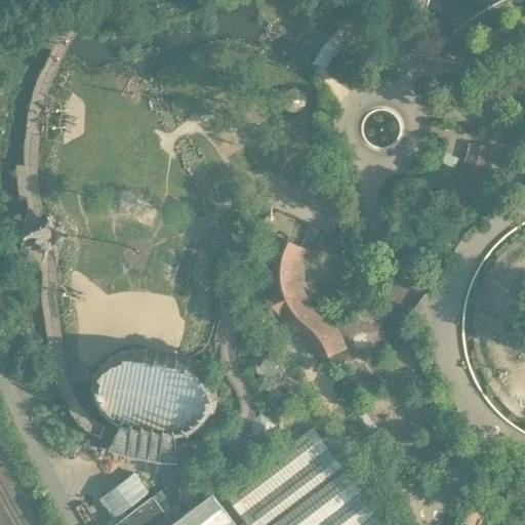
[(315,56),(313,64),(314,64),(320,65),(327,67),(328,67),(331,61),(336,54),(340,51),(345,48),(348,45),(345,41),(341,36),(337,32),(336,31),(327,39),(321,48),(315,56)]
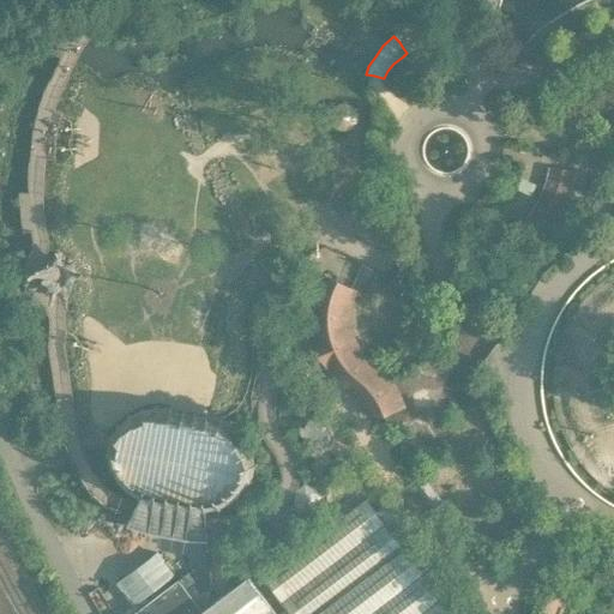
[(345,102),(337,104),(331,109),(329,118),(332,126),(339,131),(348,131),(355,127),(359,120),(357,112),(353,104),(345,102)]
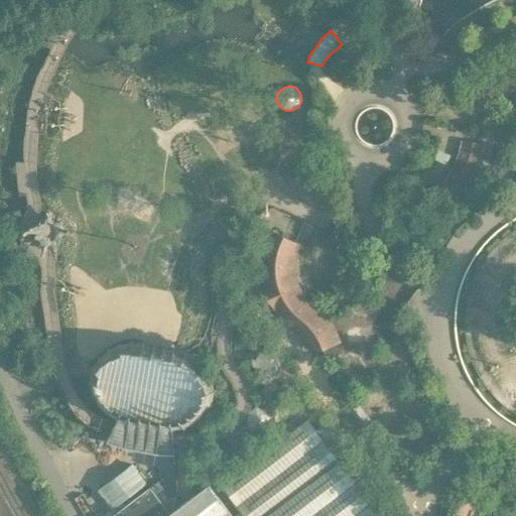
[(482,147),(464,145),(463,151),(462,155),(460,160),(458,165),(456,170),(453,174),(450,179),(447,183),(443,187),(459,199),(463,194),(466,188),(470,182),(473,177),(475,171),(477,165),(479,159),(481,153),(482,147)]
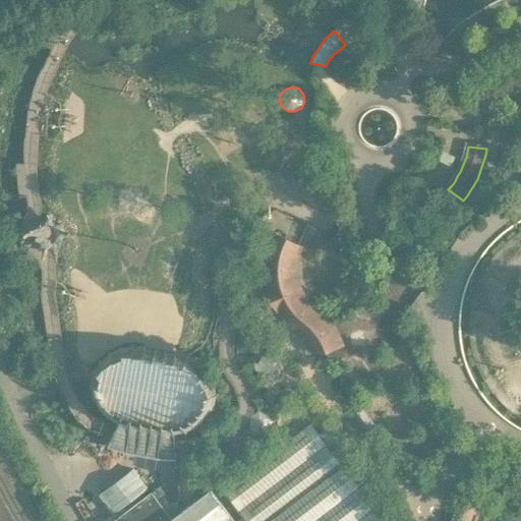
[(292,261),(294,252),(297,245),(274,234),(270,245),(267,256),(266,269),(266,279),(269,292),(274,303),(280,313),(286,320),(290,325),(296,329),(300,332),(302,334),(304,337),(306,339),(308,341),(309,344),(311,347),(312,349),(313,352),(329,348),(338,345),(336,341),(335,336),(333,332),(330,328),(329,326),(320,315),(312,309),(308,306),(307,305),(305,304),(300,298),(296,291),(293,284),(291,276),(291,269),(292,261)]
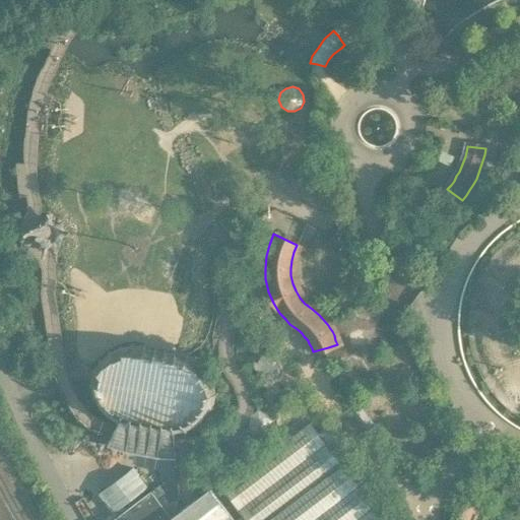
[(203,409),(206,396),(203,385),(197,376),(190,369),(180,362),(174,360),(168,359),(157,356),(147,354),(137,352),(126,351),(114,354),(104,360),(95,367),(87,377),(86,388),(88,399),(94,409),(103,417),(112,424),(110,430),(107,435),(102,446),(119,451),(150,457),(169,458),(168,444),(168,436),(167,434),(188,426),(197,418),(203,409)]
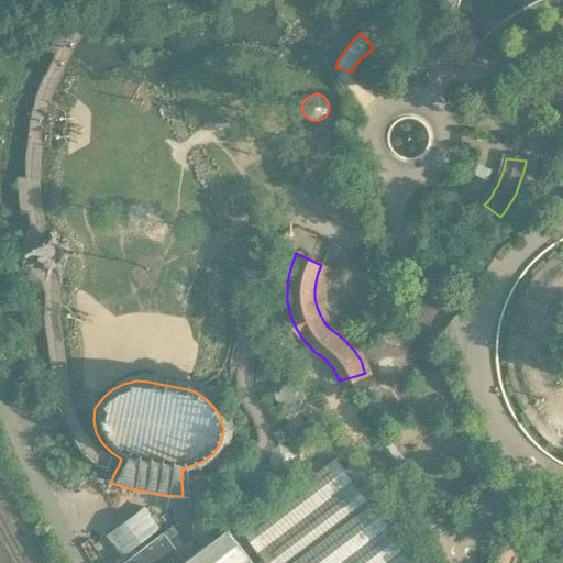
[(392,441),(383,448),(399,470),(408,462),(392,441)]
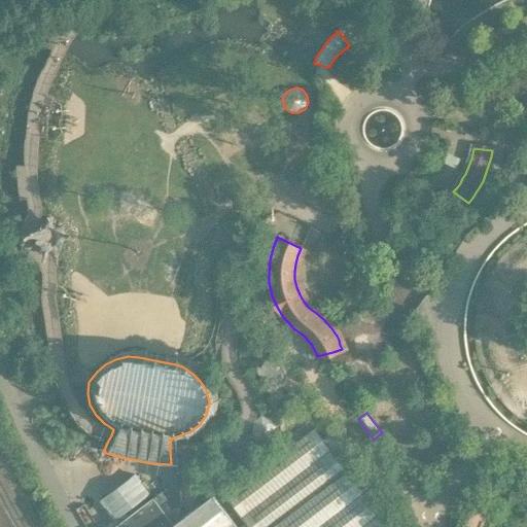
[(316,427),(226,495),(250,526),(390,526),(379,512),(389,504),(382,495),(357,462),(351,466),(348,469),(340,459),(344,456),(349,452),(345,445),(342,441),(331,449),(316,427)]
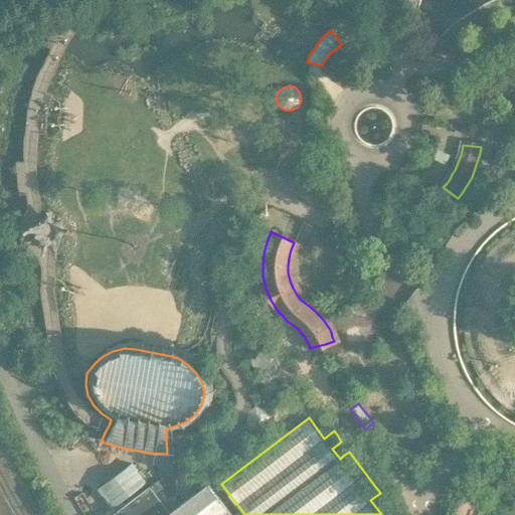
[(114,507),(146,483),(131,463),(99,488),(114,507)]
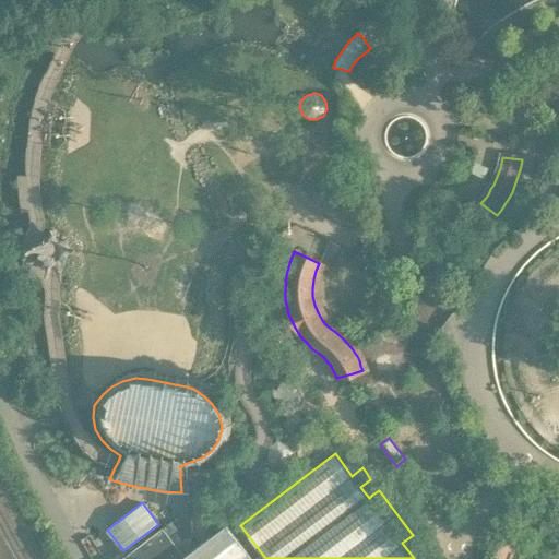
[(163,526),(120,558),(252,558),(228,527),(225,523),(209,535),(200,542),(192,547),(182,554),(163,526)]
